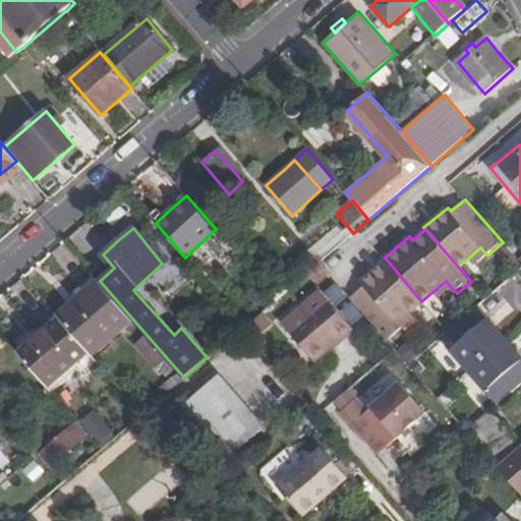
[(315,255),(320,261),(348,237),(343,232),(315,255)]
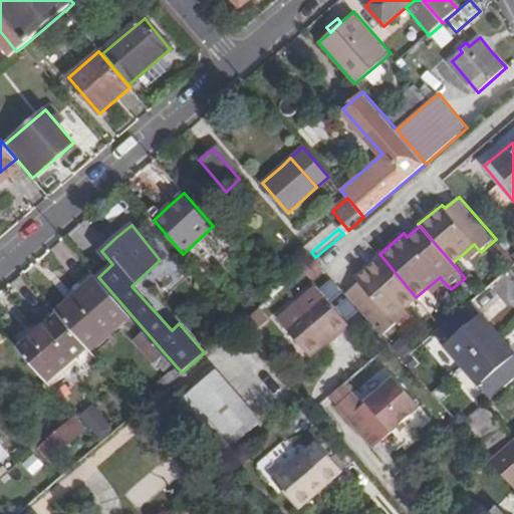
[(207,269),(221,259),(209,242),(195,253),(207,269)]
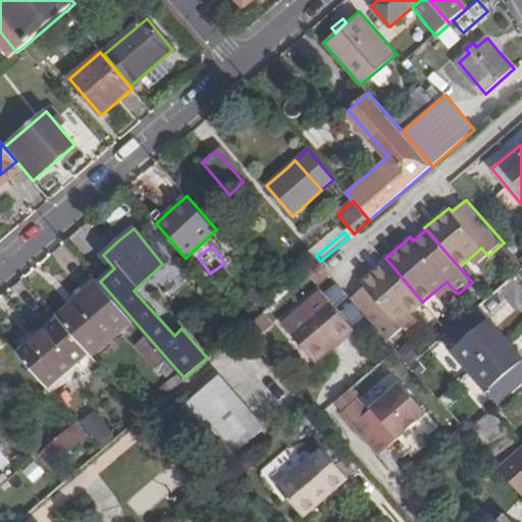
[(475,264),(486,254),(481,248),(470,258),(475,264)]
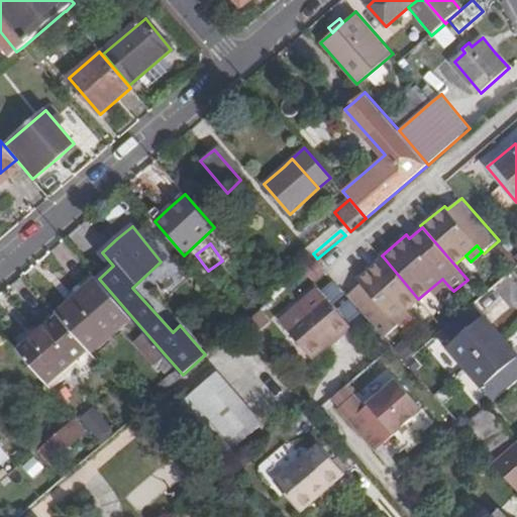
[(364,281),(347,294),(385,336),(399,324),(395,319),(407,308),(418,299),(383,256),(371,267),(359,276),(364,281)]
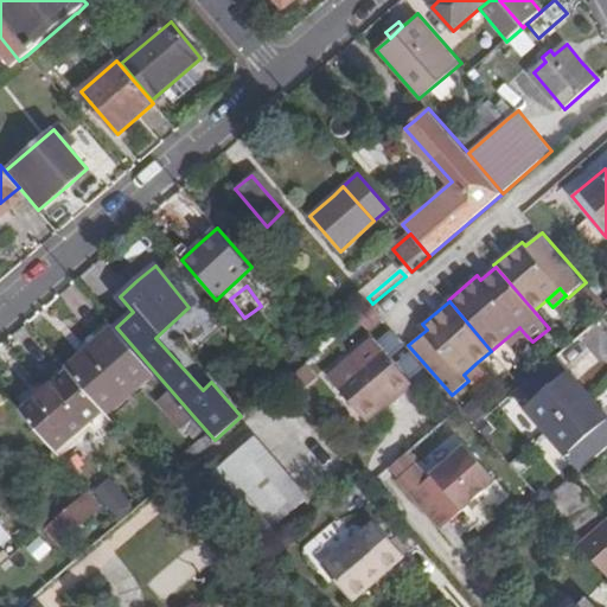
[(91,347),(68,369),(69,371),(106,414),(154,371),(116,327),(115,327),(91,347)]
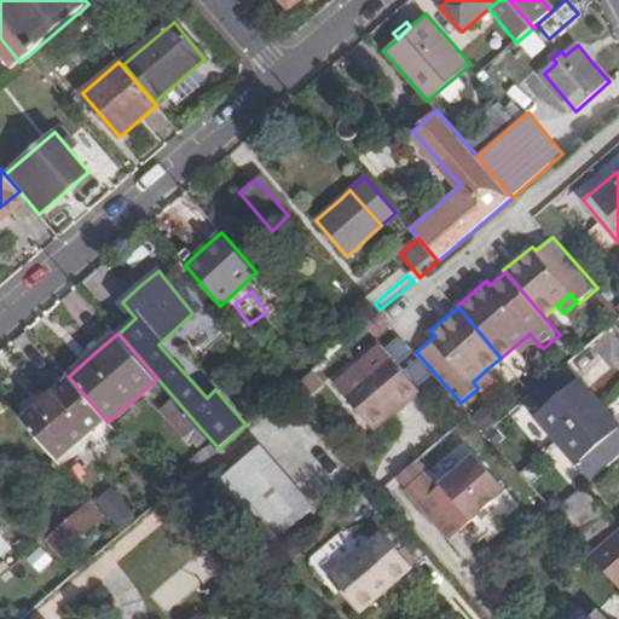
[(521,353),(536,341),(530,334),(515,346),(521,353)]
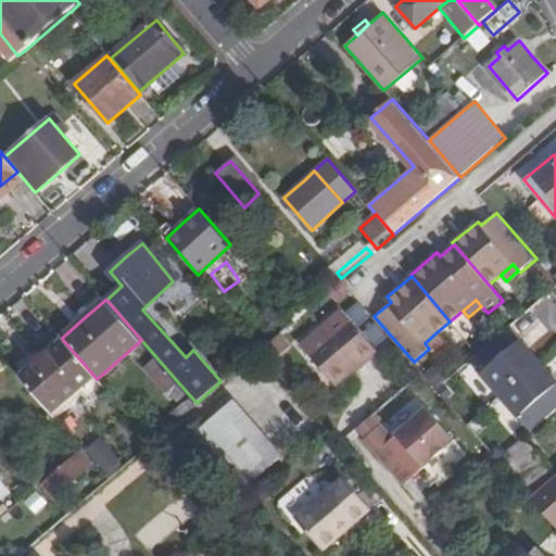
[(324,325),(301,344),(336,384),(344,376),(364,359),(365,362),(378,351),(353,321),(335,338),(324,325)]
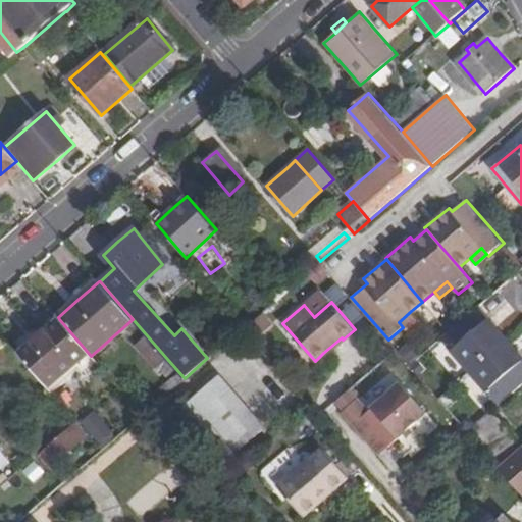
[(448,331),(440,338),(494,407),(521,383),(521,362),(510,346),(478,307),(448,331)]
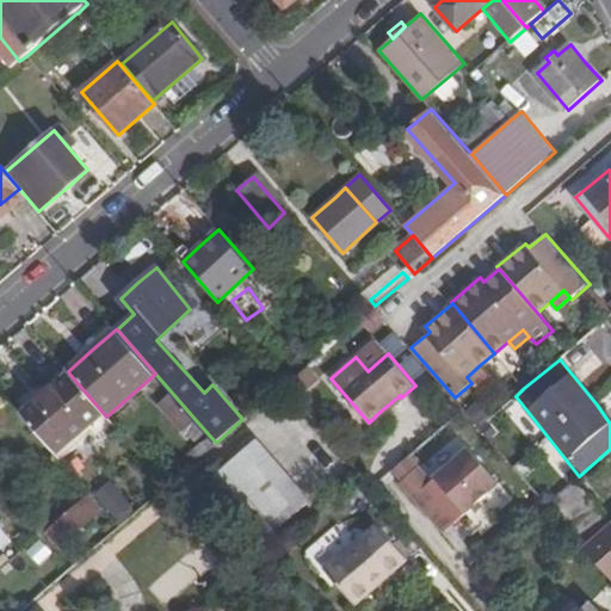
[(486,371),(481,364),(467,377),(471,383),(486,371)]
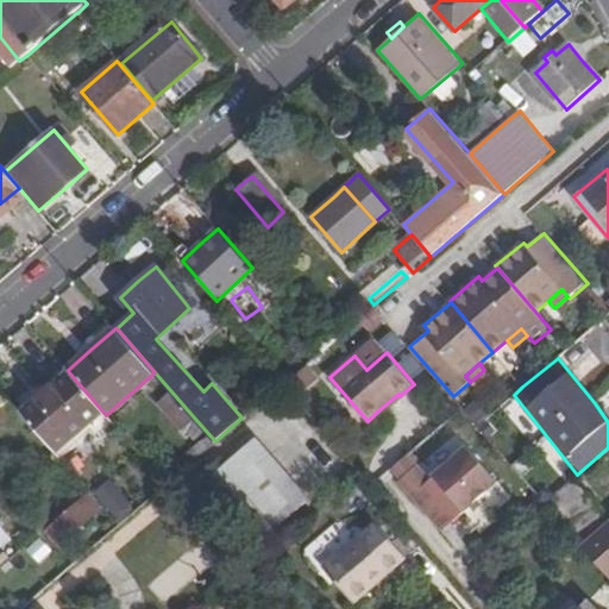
[(60,457),(106,415),(69,372),(44,394),(22,413),(60,457)]
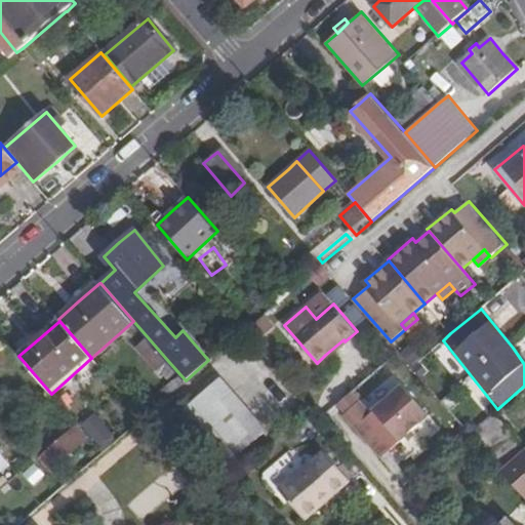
[(160,368),(168,361),(148,337),(137,346),(159,370),(160,368)]
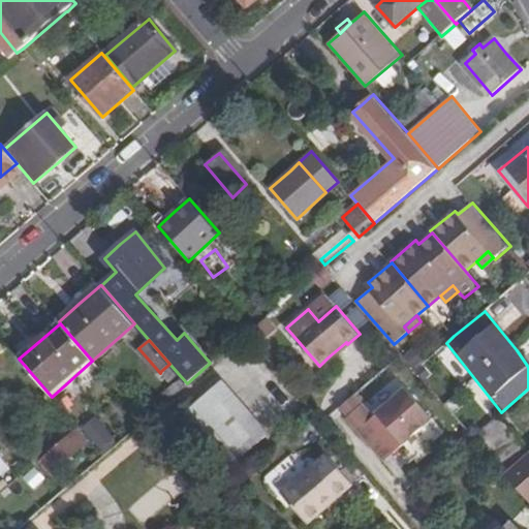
[(417,351),(408,359),(414,366),(423,359),(417,351)]
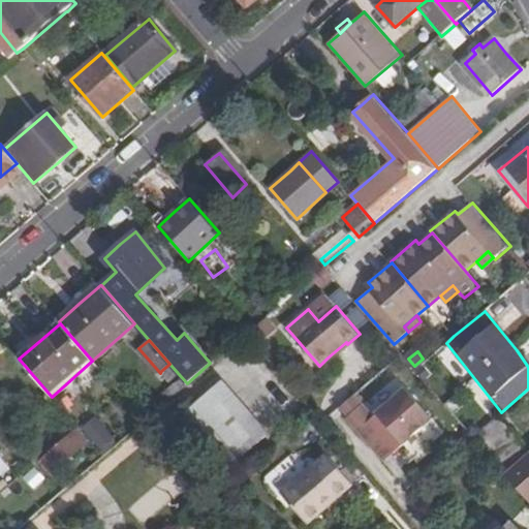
[(169,380),(178,373),(169,364),(161,371),(169,380)]
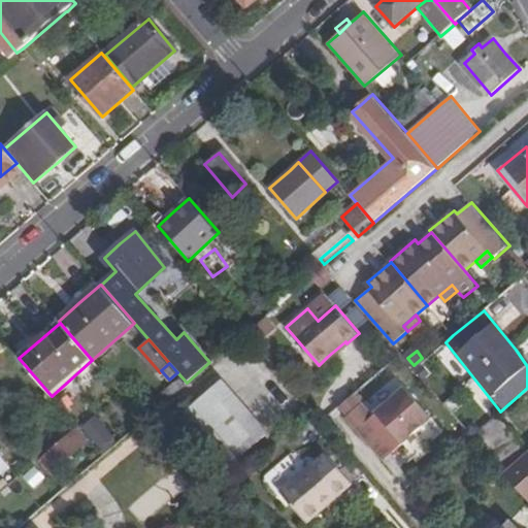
[(163,395),(167,400),(187,383),(183,378),(163,395)]
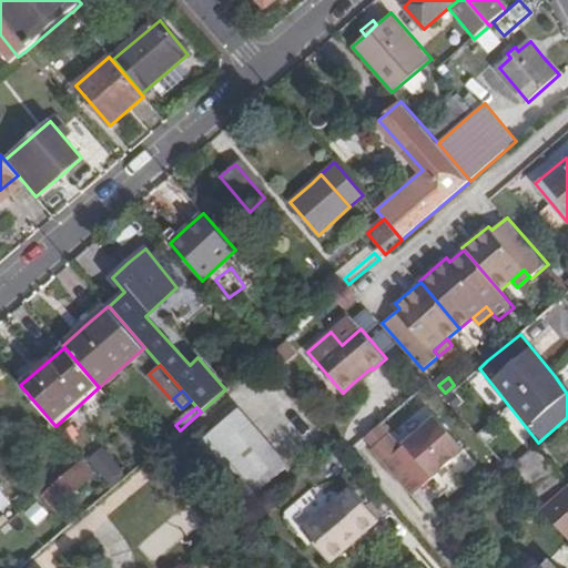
[(192,448),(242,506),(284,468),(235,409),(192,448)]
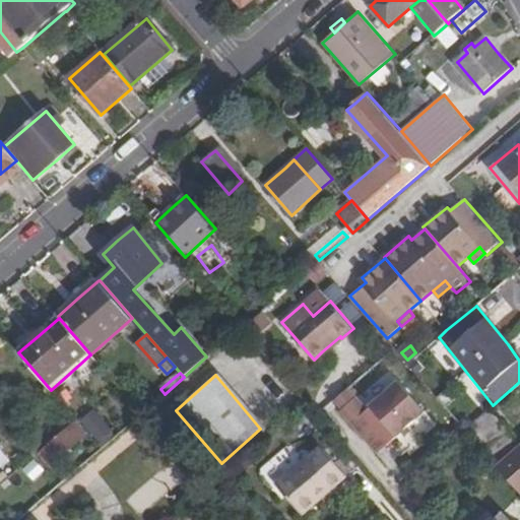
[(399,381),(371,406),(397,436),(407,428),(410,425),(426,411),(399,381)]
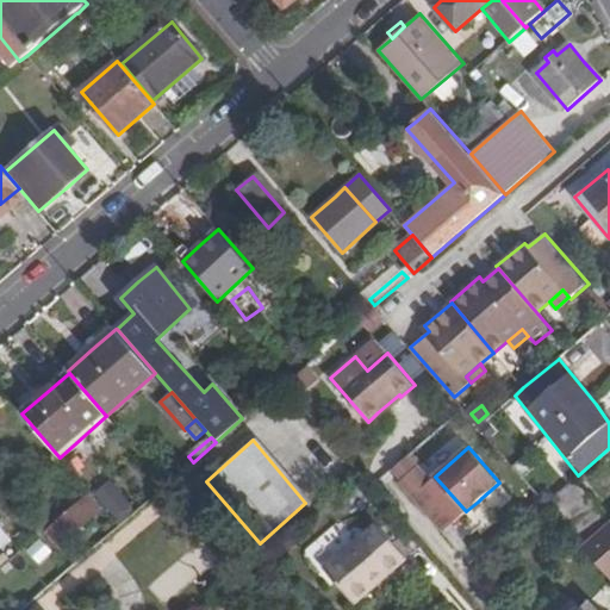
[(400,481),(443,531),(466,511),(435,477),(423,462),(400,481)]
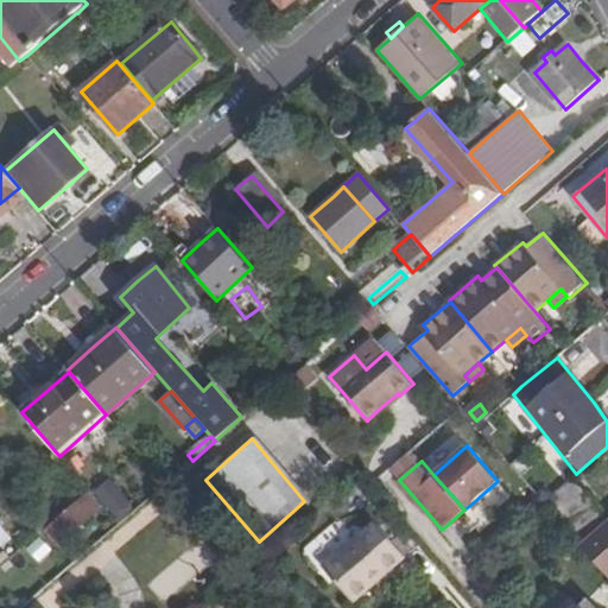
[(571,479),(546,500),(556,510),(582,488),(572,477),(571,479)]
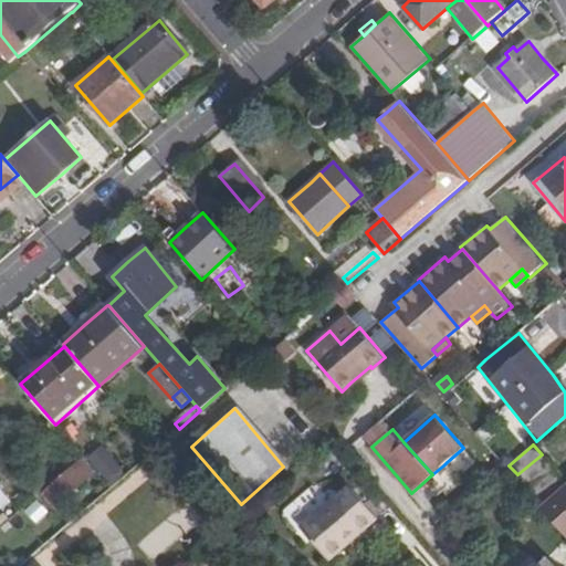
[(94,462),(113,485),(127,473),(108,450),(94,462)]
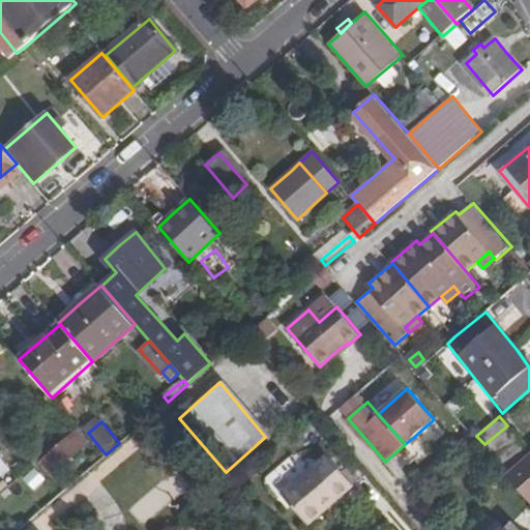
[(505,468),(503,470),(529,501),(529,451),(516,436),(507,425),(484,444),(505,468)]
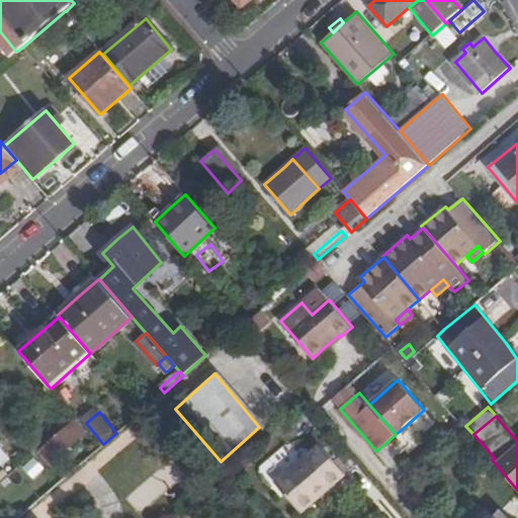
[(57,436),(39,451),(50,464),(85,434),(74,422),(57,436)]
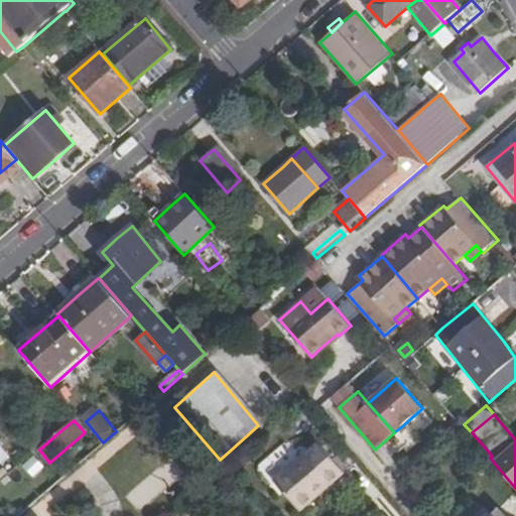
[(394,432),(398,437),(410,425),(407,421),(404,424),(394,432)]
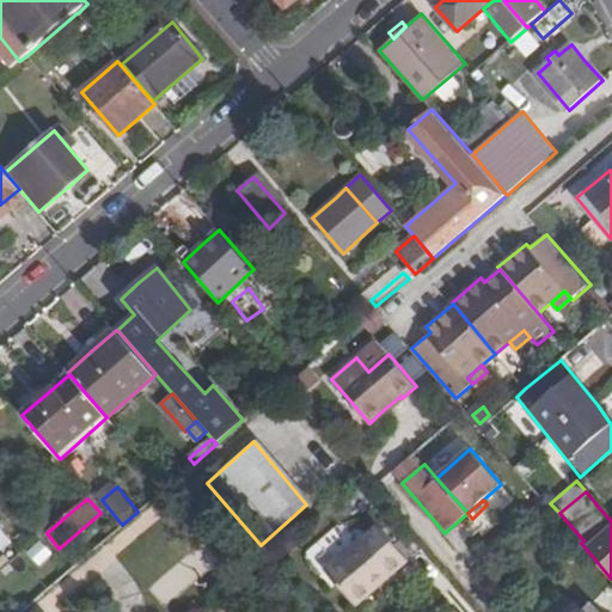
[(378,528),(325,573),(355,607),(395,573),(408,561),(378,528)]
